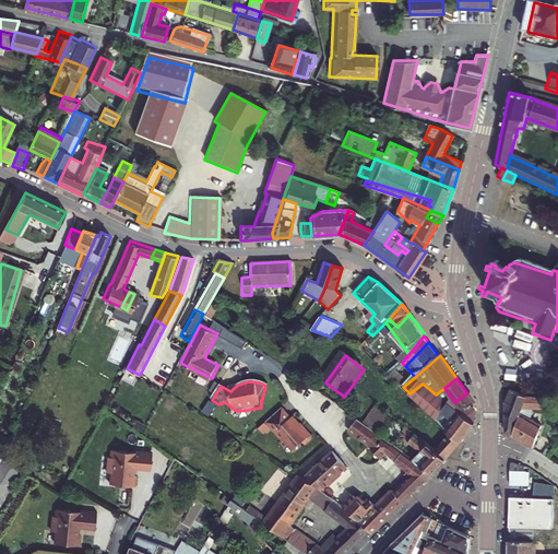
[(462,444),(475,425),(460,413),(436,395),(423,384),(410,393),(451,434),(462,444)]
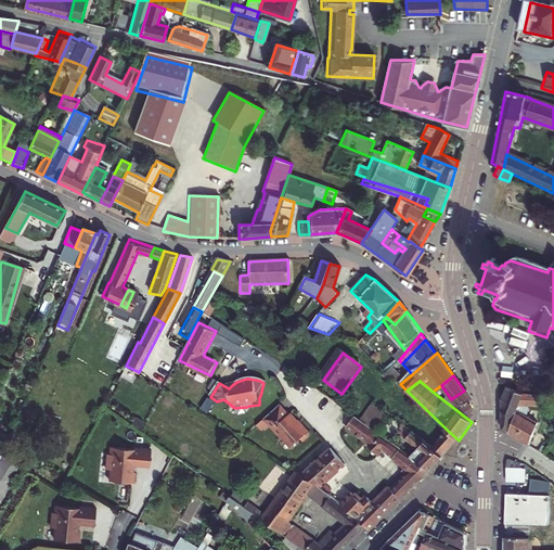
[(472,400),(464,391),(451,399),(458,408),(456,410),(472,422),(472,408),(468,403),(472,400)]
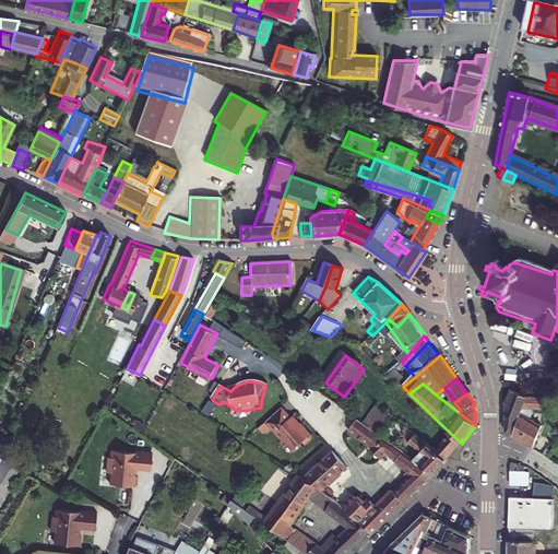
[(524,404),(506,396),(500,407),(502,438),(527,454),(536,431),(526,426),(531,414),(539,413),(539,402),(524,404)]
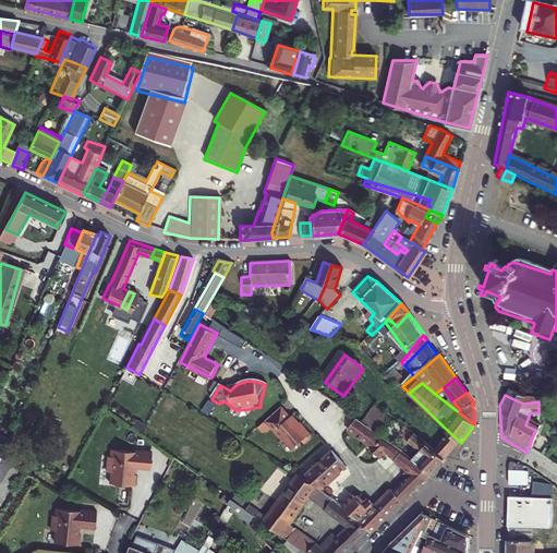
[(376,406),(363,423),(378,434),(391,418),(385,412),(376,406)]
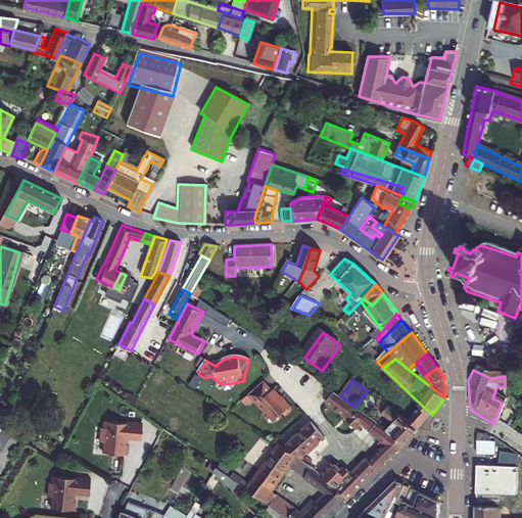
[(261,387),(244,404),(248,409),(255,403),(267,415),(269,415),(277,423),(286,415),(288,418),(293,413),(293,409),(283,397),(281,401),(274,393),(270,396),(261,387)]
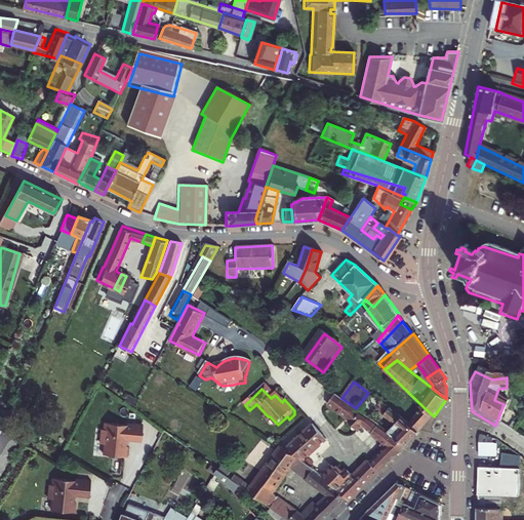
[(387,466),(407,445),(397,437),(356,408),(341,398),(336,394),(328,405),(348,421),(359,432),(363,428),(388,446),(377,458),(387,466)]
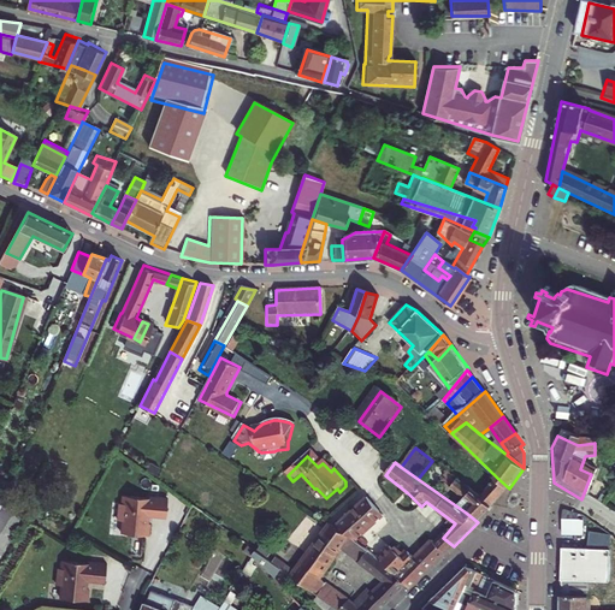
[(473,504),(466,513),(478,522),(492,507),(480,497),(479,497),(453,477),(447,483),(473,504)]
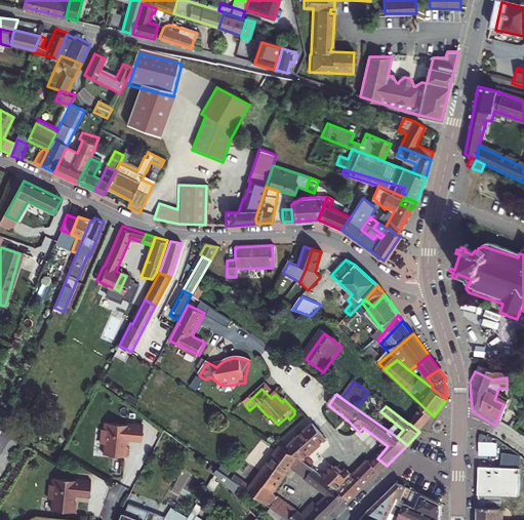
[(427,425),(434,416),(424,407),(415,415),(427,425)]
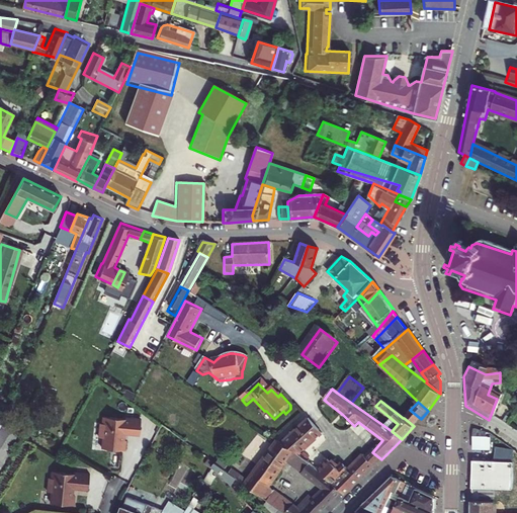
[(404,418),(414,426),(421,419),(410,410),(404,418)]
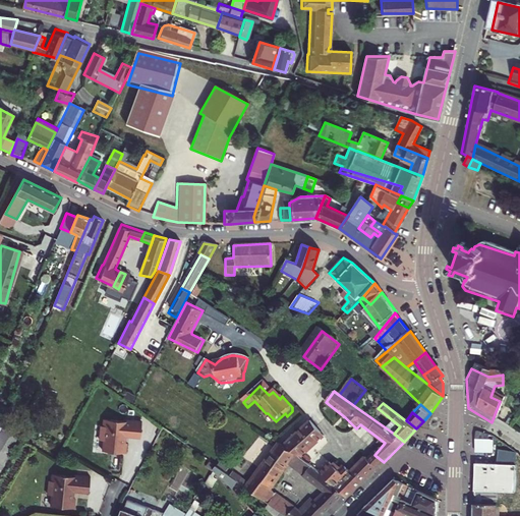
[(103,442),(103,452),(125,454),(126,444),(124,444),(125,438),(140,439),(141,422),(132,421),(132,423),(103,420),(103,427),(100,427),(99,442),(103,442)]
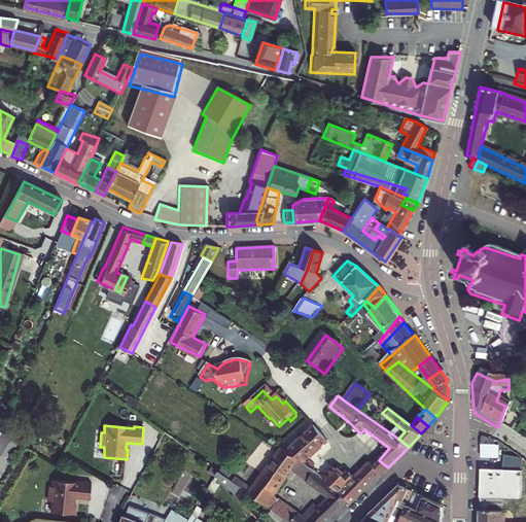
[(287,453),(304,465),(328,441),(315,428),(287,453)]
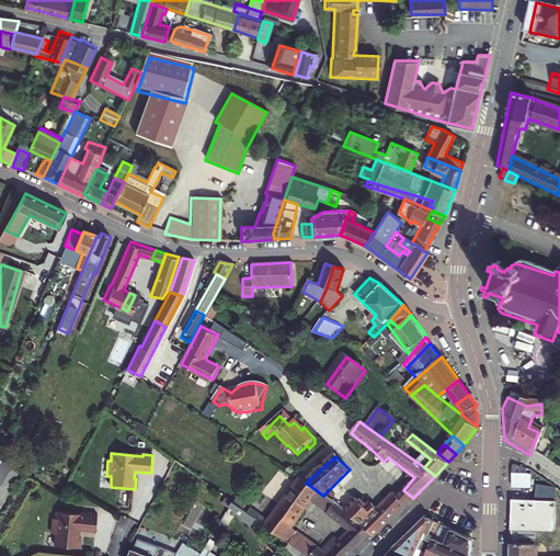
[(527,472),(510,467),(507,488),(527,489),(527,472)]
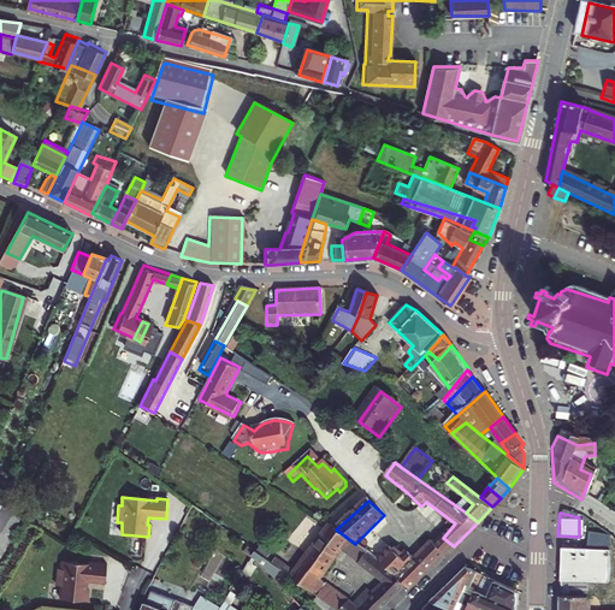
[(384,609),(395,600),(382,591),(376,597),(370,592),(354,606),(319,580),(342,550),(389,584),(402,593),(411,585),(380,562),(355,544),(336,529),(330,526),(293,579),(307,590),(336,609),(384,609)]
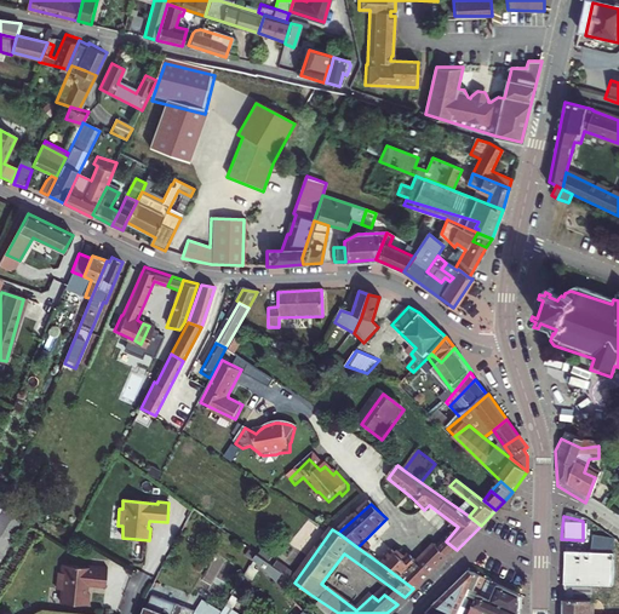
[(612,541),(589,540),(589,558),(562,557),(562,589),(611,591),(612,541)]
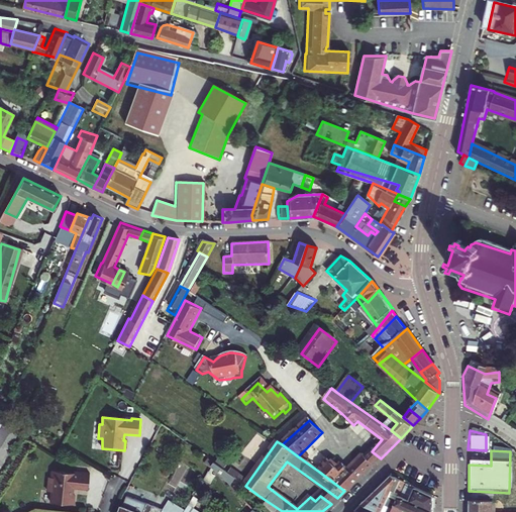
[(375,465),(381,458),(372,451),(367,457),(375,465)]
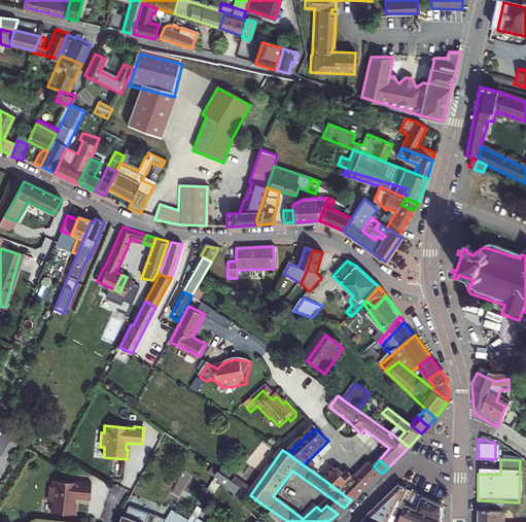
[(373,483),(382,474),(374,466),(371,464),(362,473),(373,483)]
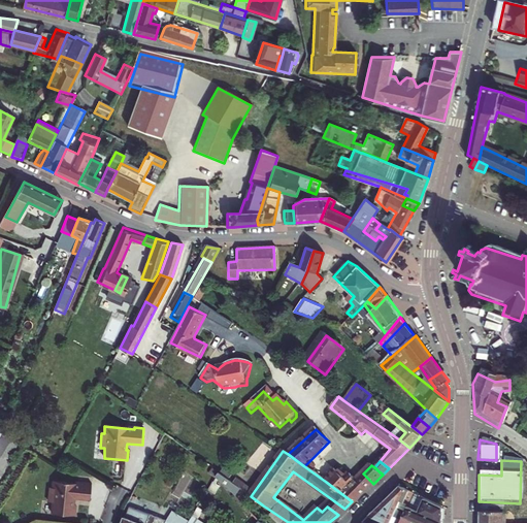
[(260,509),(263,505),(251,496),(219,474),(218,475),(217,478),(241,502),(243,499),(252,507),(254,504),(260,509)]
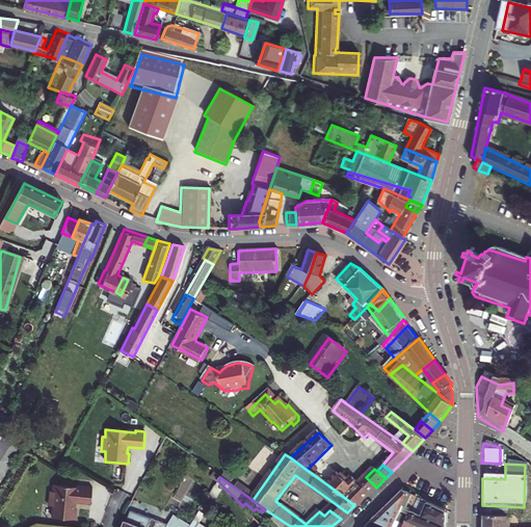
[(357,507),(370,494),(360,483),(353,478),(347,484),(337,477),(328,485),(354,505),(357,507)]
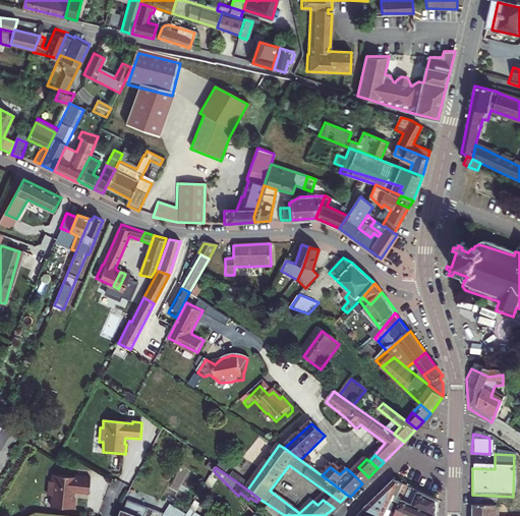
[(362,483),(368,477),(358,467),(352,473),(362,483)]
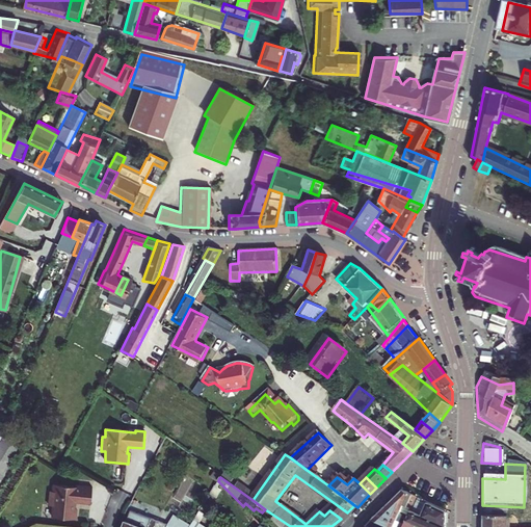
[(58,509),(57,520),(81,523),(82,512),(80,511),(81,505),(96,506),(98,490),(88,489),(87,491),(58,488),(57,495),(55,495),(54,509),(58,509)]
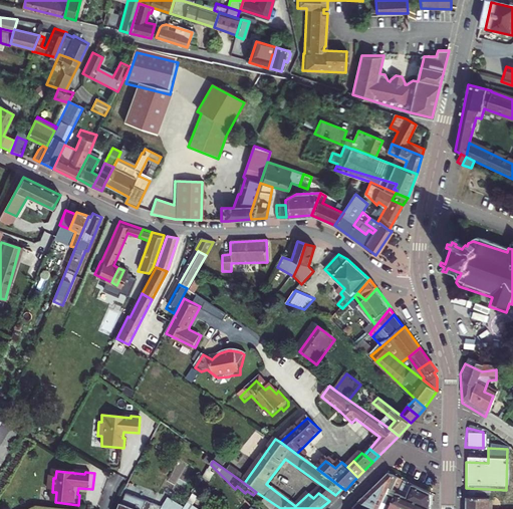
[(400,477),(392,473),(372,491),(389,499),(396,484),(400,477)]
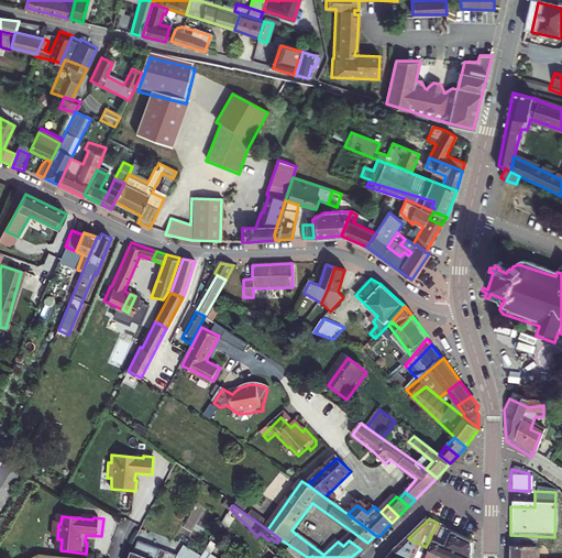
[(444,526),(438,523),(433,531),(438,533),(436,539),(440,542),(442,537),(439,536),(444,526)]
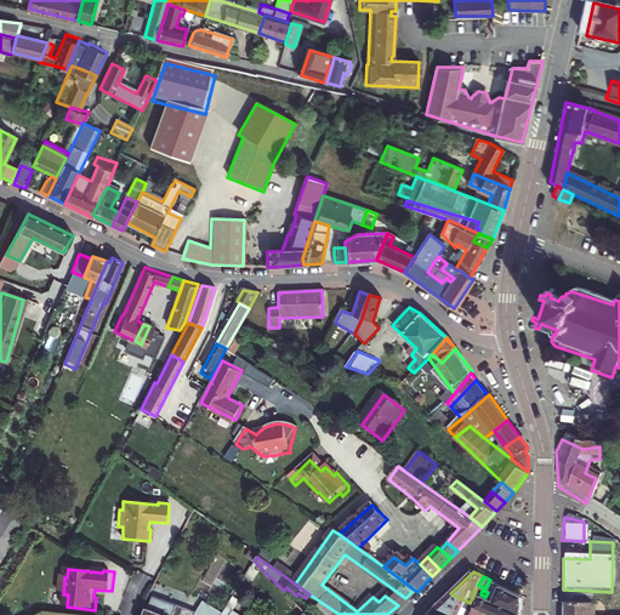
[(485,597),(493,601),(500,585),(490,580),(484,591),(488,592),(485,597)]
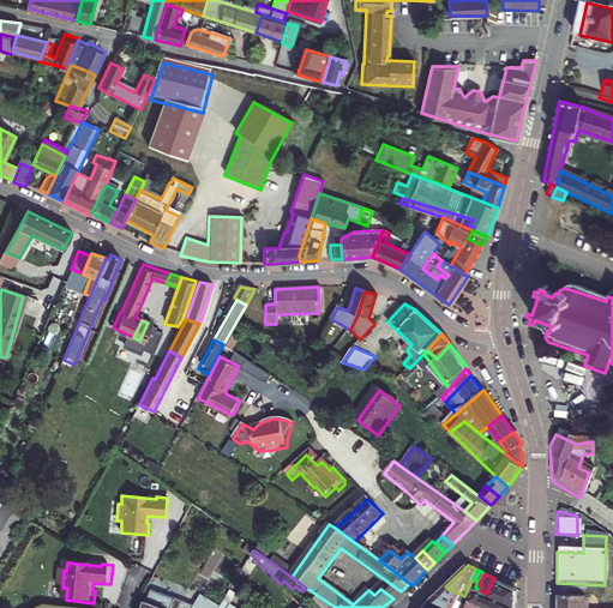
[(494,578),(487,594),(516,607),(517,588),(494,578)]
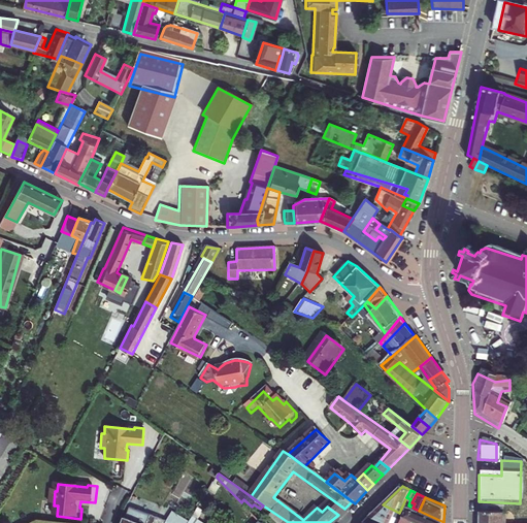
[(327,507),(338,515),(344,509),(333,500),(327,507)]
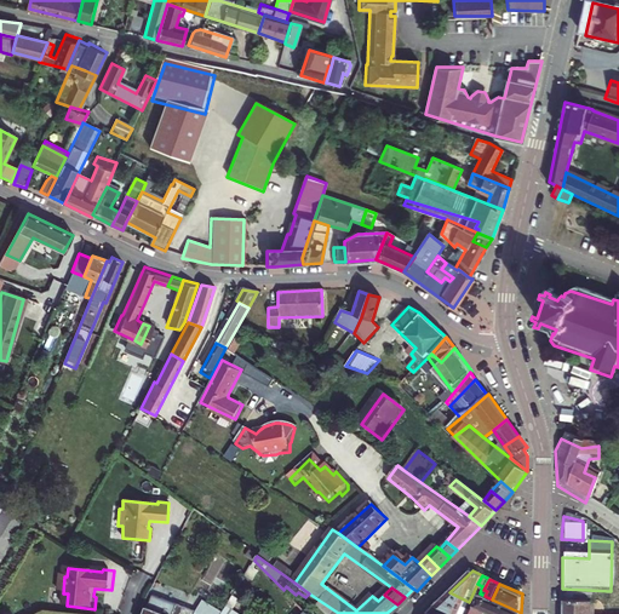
[(450,592),(436,606),(452,613),(471,613),(473,609),(468,607),(469,602),(450,592)]
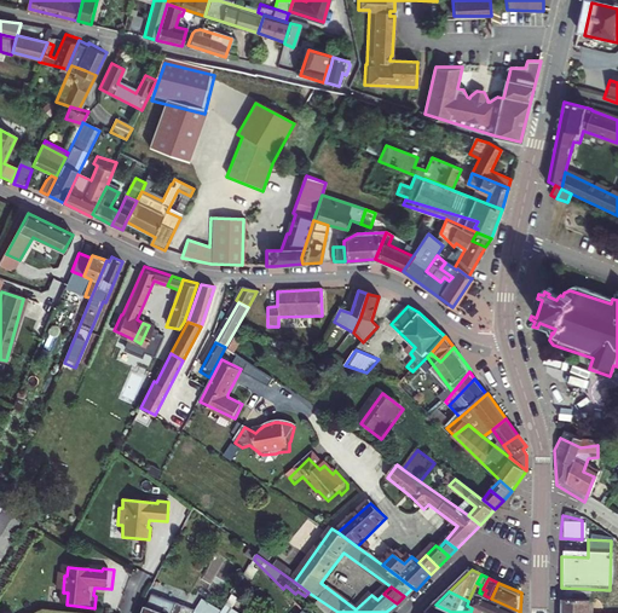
[(491,599),(484,595),(479,593),(472,608),(471,612),(484,612),(485,609),(490,612),(520,612),(491,599)]
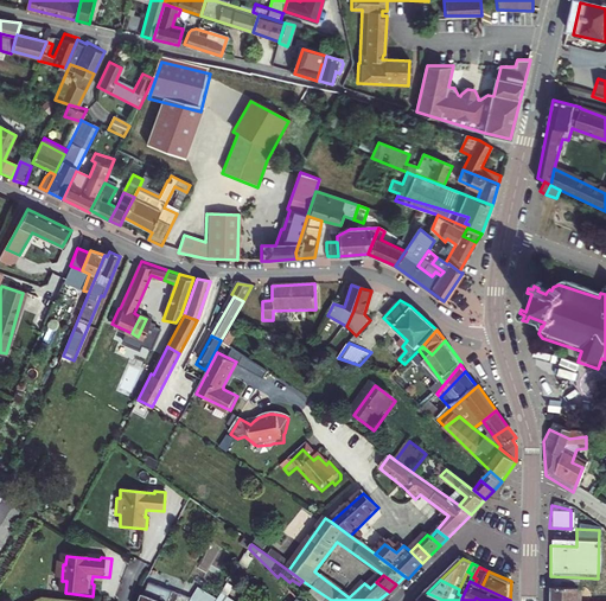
[(204,582),(199,590),(216,600),(222,600),(225,594),(204,582)]
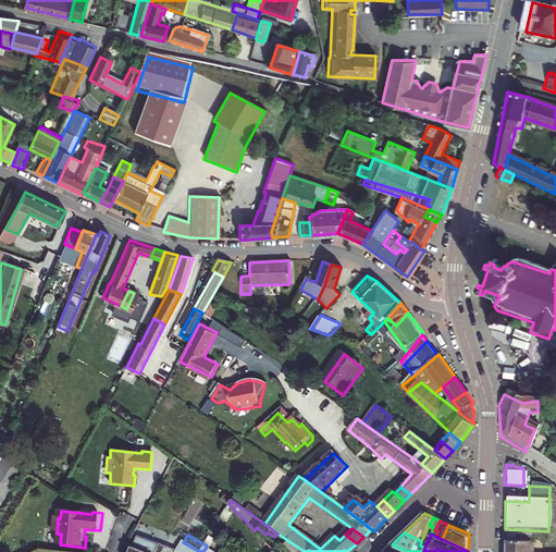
[(178,551),(178,550),(138,536),(134,547),(133,547),(131,551),(178,551)]
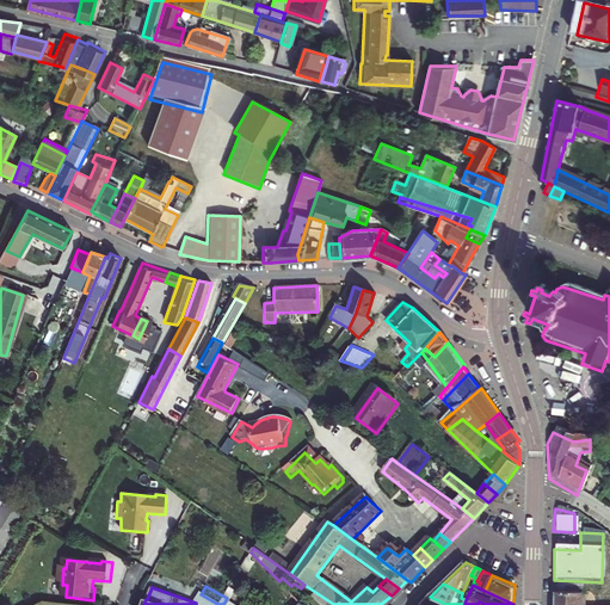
[(217,604),(201,594),(196,603),(196,604),(217,604)]
